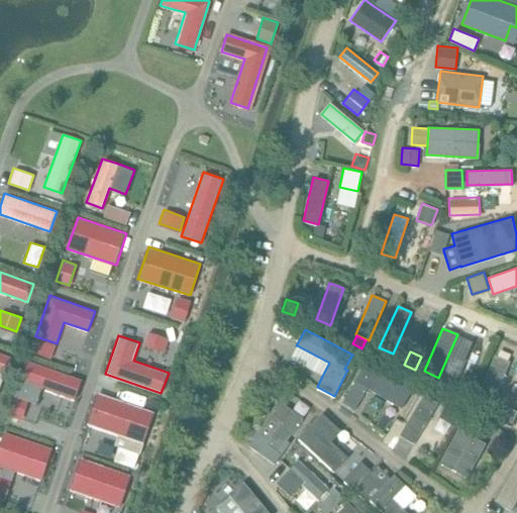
[(0,352),(0,372),(4,374),(10,356),(0,352)]
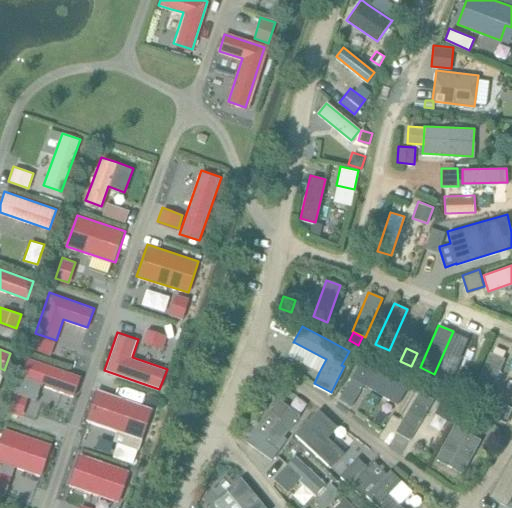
[(489,352),(471,394),(485,400),(504,358),(489,352)]
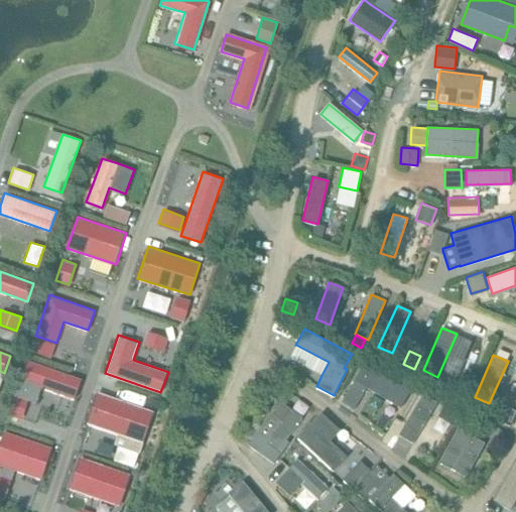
[(27,360),(20,379),(41,386),(41,388),(75,399),(82,379),(27,360)]
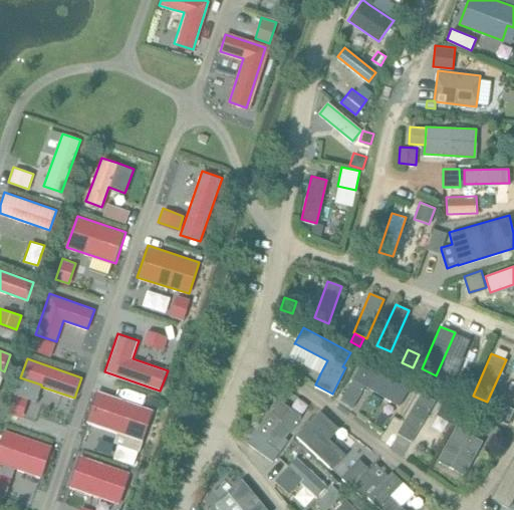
[(364,358),(340,400),(352,407),(364,386),(381,396),(399,405),(410,386),(409,385),(401,380),(375,365),(364,358)]
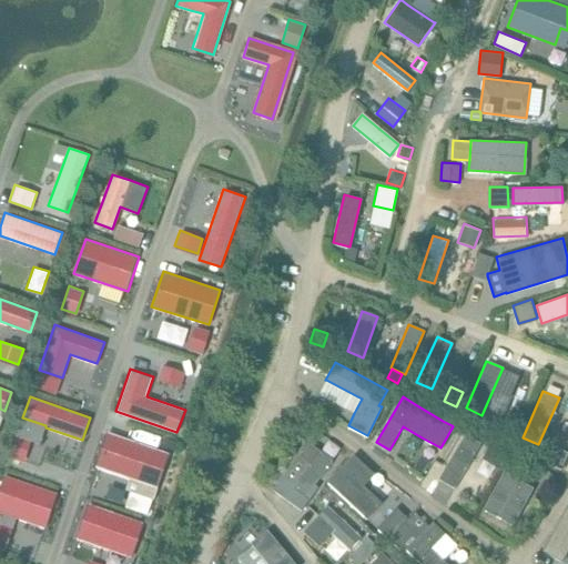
[(514,411),(501,418),(508,430),(520,424),(514,411)]
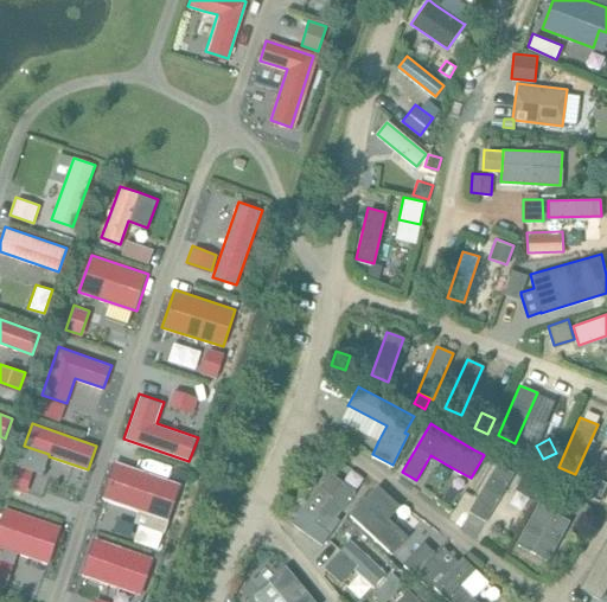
[(115,462),(103,498),(138,510),(168,520),(170,520),(181,485),(115,462)]
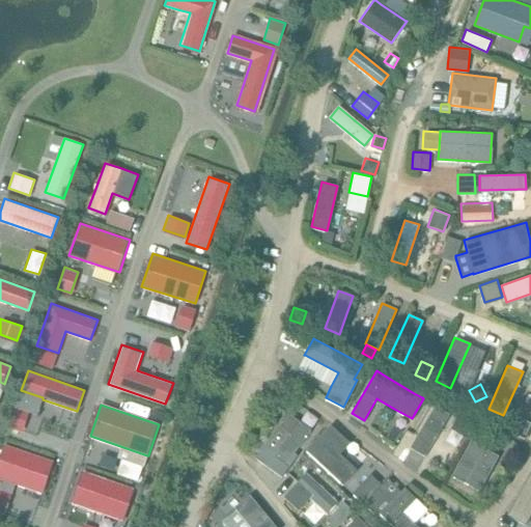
[(424,455),(449,414),(435,406),(411,448),(424,455)]
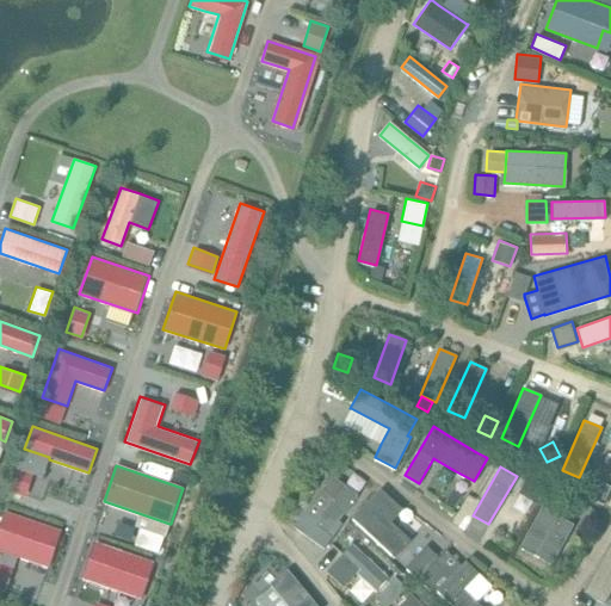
[(610,476),(600,472),(590,496),(608,504),(610,495),(610,476)]
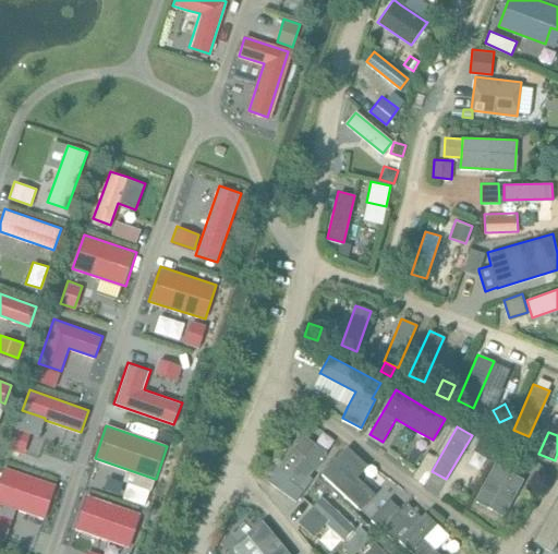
[(483,433),(474,448),(488,458),(498,443),(483,433)]
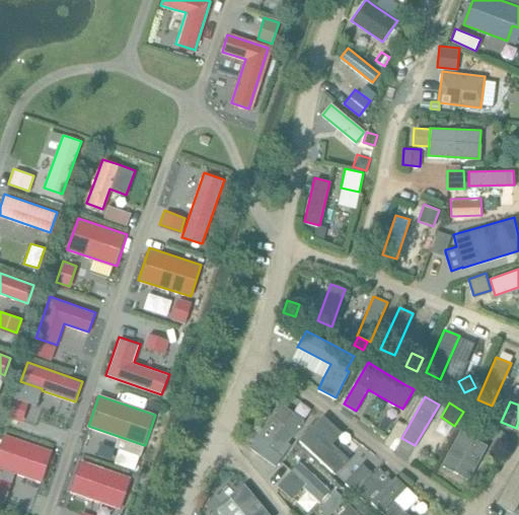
[(273,415),(249,447),(275,465),(290,444),(286,441),(303,419),(292,411),(282,403),(273,416),(273,415)]
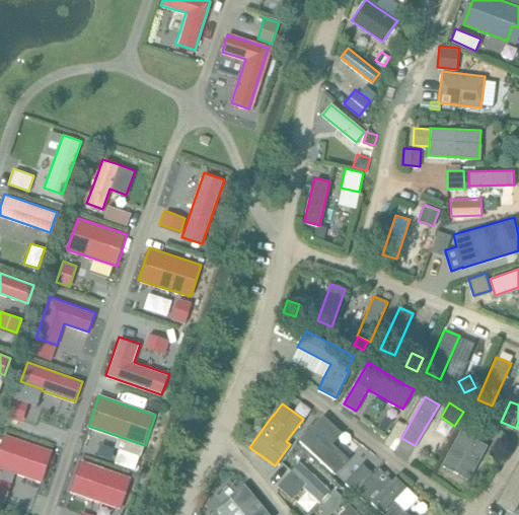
[(322,414),(299,440),(335,473),(349,458),(332,443),(343,432),(322,414)]
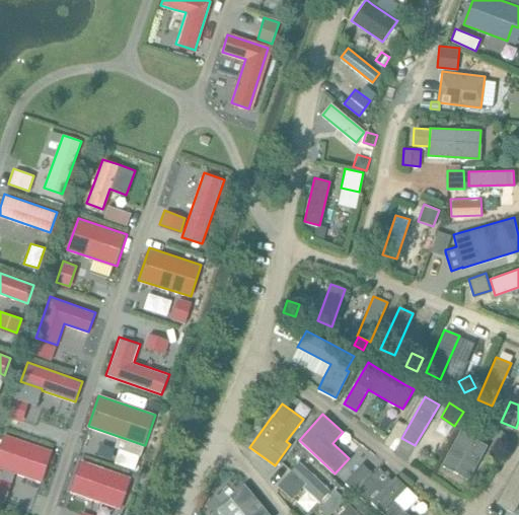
[(384,414),(377,426),(385,431),(393,419),(384,414)]
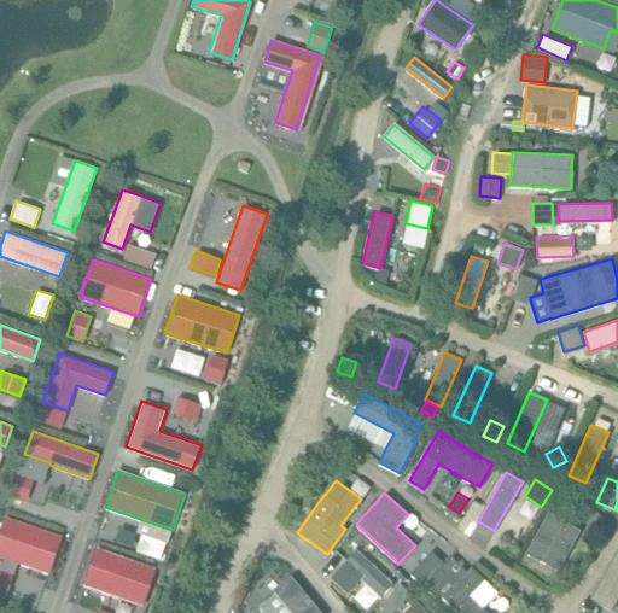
[(558,496),(549,509),(566,519),(575,505),(558,496)]
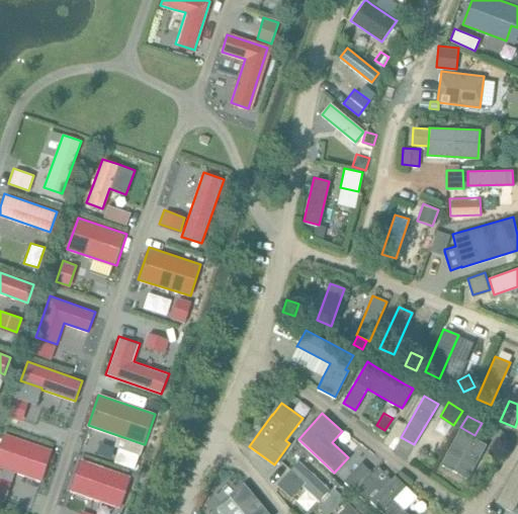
[(440,463),(467,478),(486,444),(458,430),(440,463)]
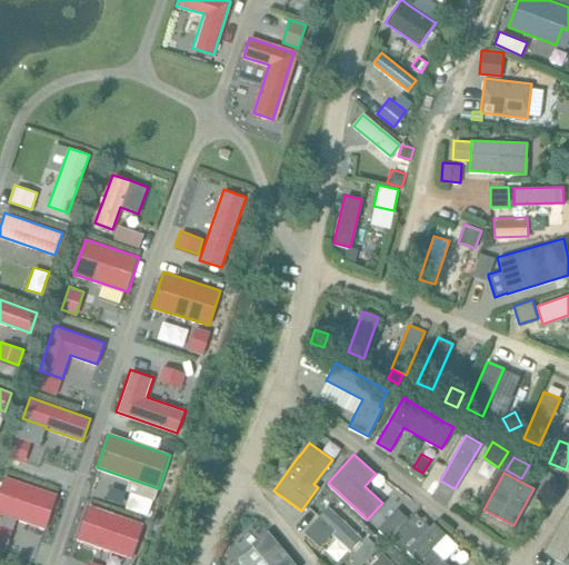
[(3,475),(0,484),(0,512),(16,518),(46,528),(58,493),(3,475)]
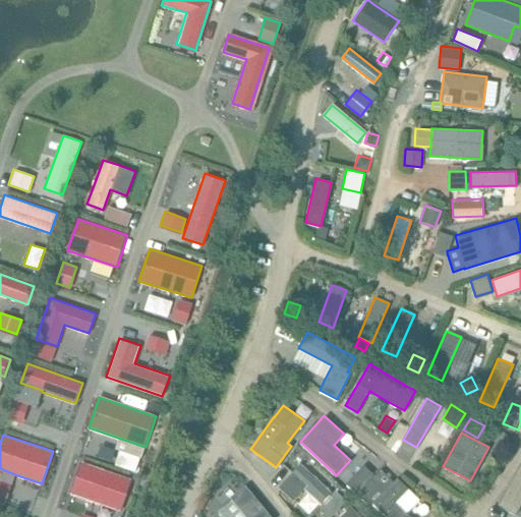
[(80,460),(69,493),(121,511),(132,478),(80,460)]
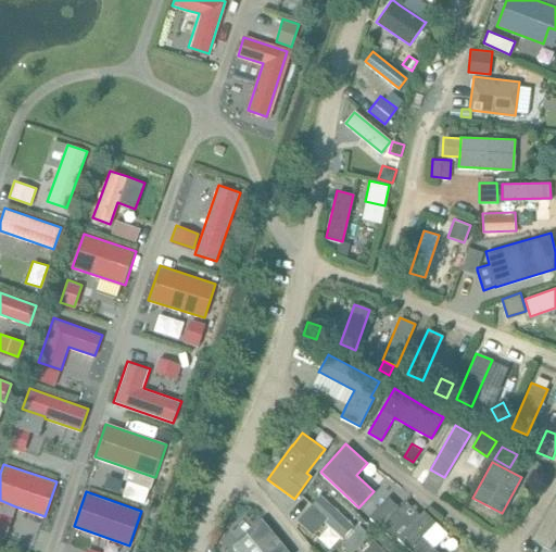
[(308,507),(298,521),(312,534),(324,521),(342,538),(354,525),(320,494),(308,507)]
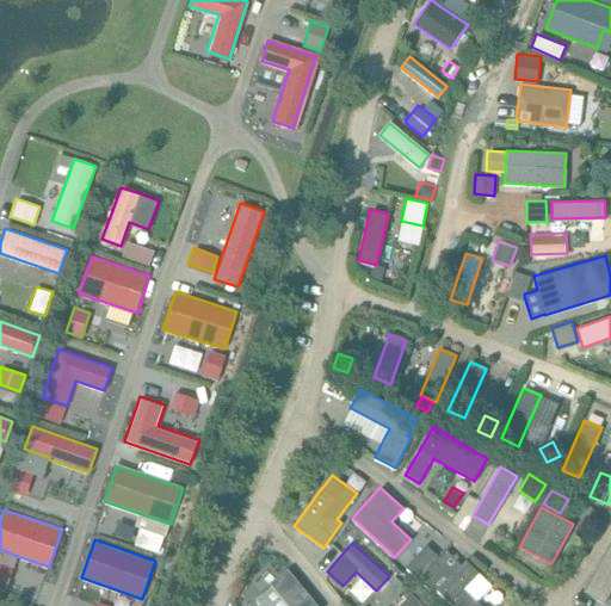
[(426,544),(405,567),(418,579),(439,556),(426,544)]
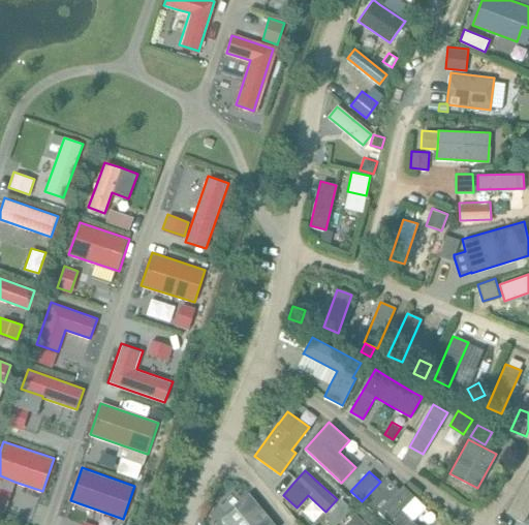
[(528,472),(528,473),(507,512),(523,520),(528,508),(528,472)]
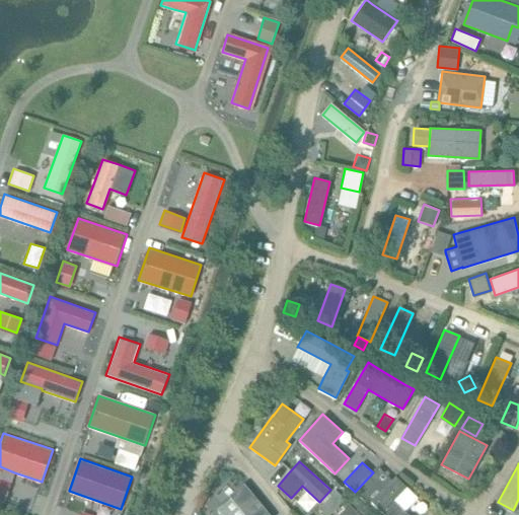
[(373,472),(355,492),(368,504),(392,479),(379,466),(373,472)]
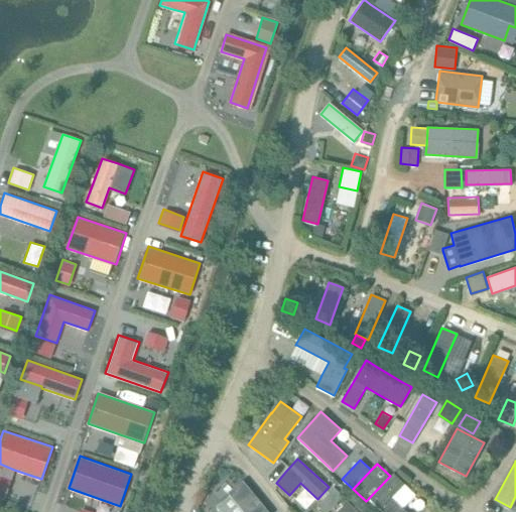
[(0,474),(0,496),(5,499),(12,478),(4,475),(0,474)]
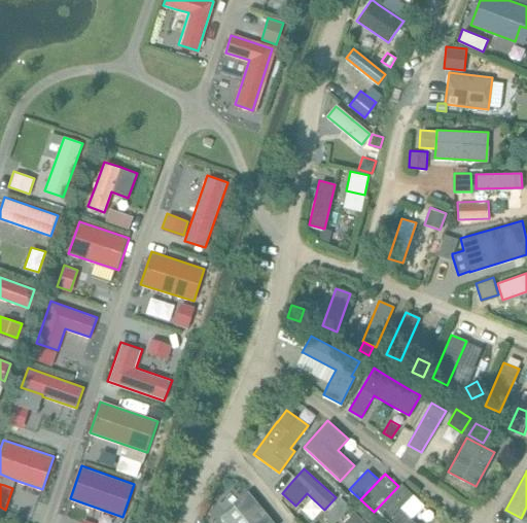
[(402,485),(377,510),(390,522),(414,522),(399,509),(413,495),(402,485)]
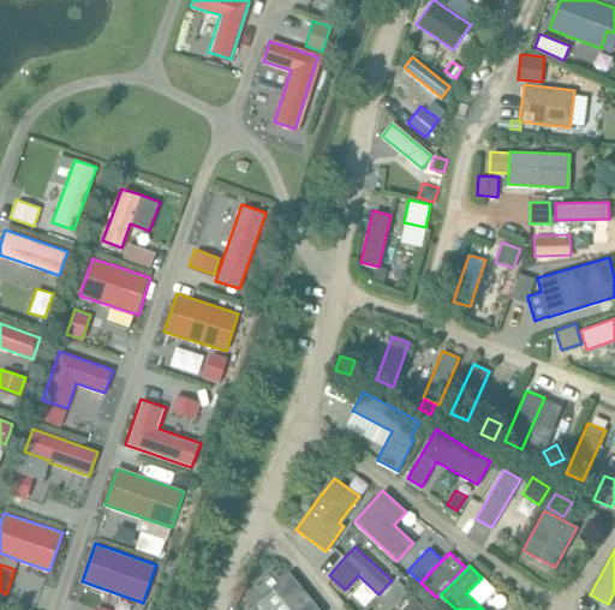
[(321,609),(290,573),(270,587),(290,609),(321,609)]
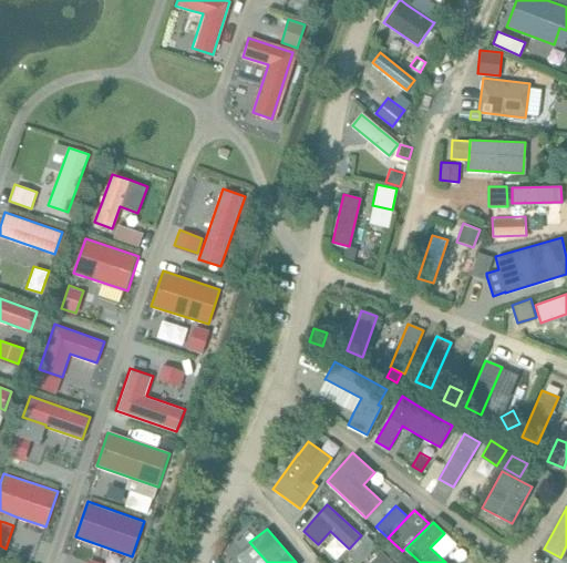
[(363,538),(350,551),(360,561),(373,548),(363,538)]
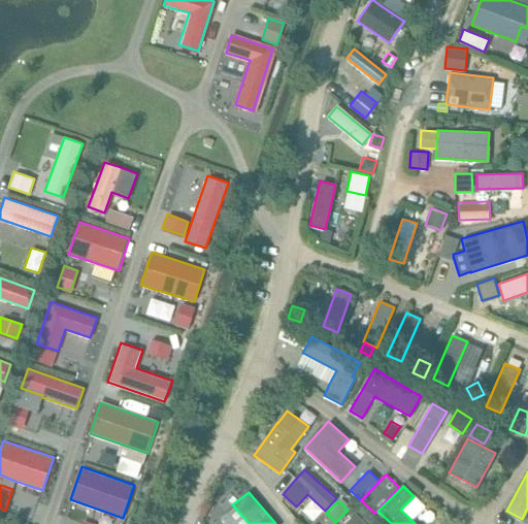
[(356,513),(342,523),(364,523),(365,523),(356,513)]
